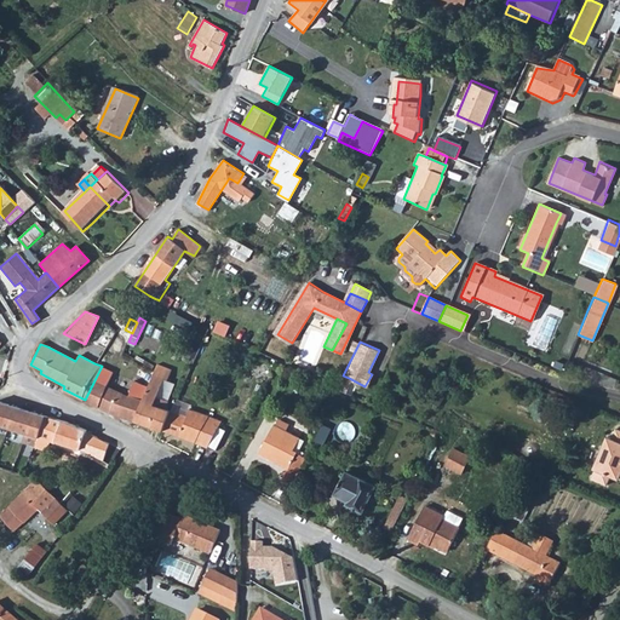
[(135,422),(162,431),(171,409),(166,407),(170,397),(160,392),(159,392),(165,375),(168,375),(170,371),(165,368),(167,365),(158,361),(155,368),(149,385),(135,422)]
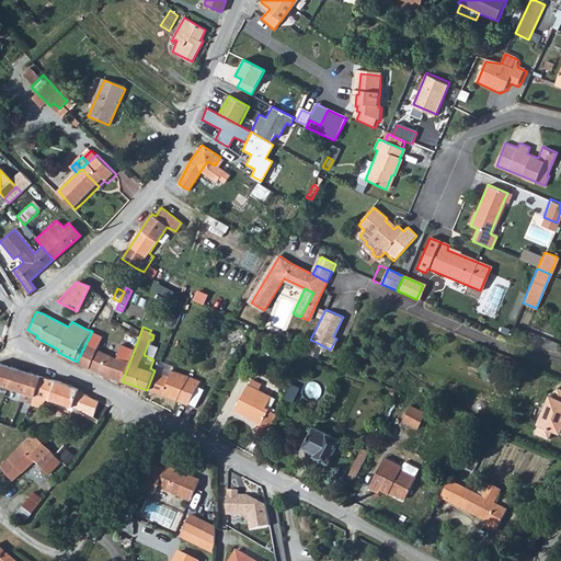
[(77,362),(95,370),(101,374),(122,381),(135,348),(122,344),(115,357),(96,350),(102,336),(92,331),(77,362)]
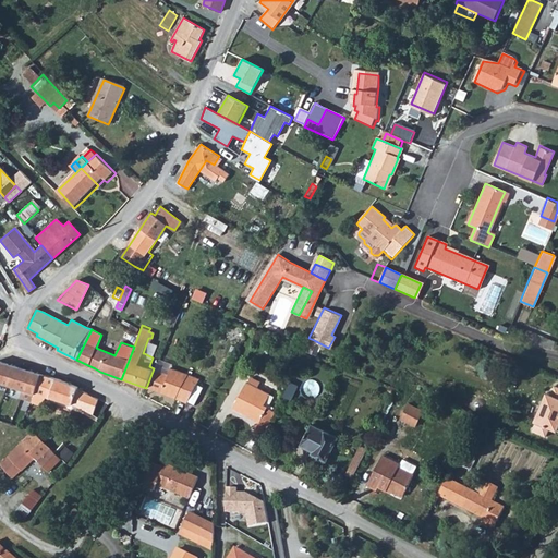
[(301,359),(312,363),(315,355),(307,352),(304,351),(301,359)]
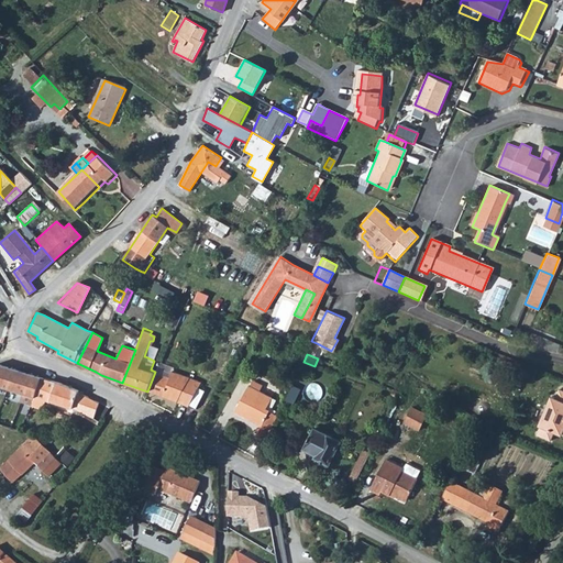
[(0,385),(30,395),(31,395),(36,376),(0,364),(0,385)]
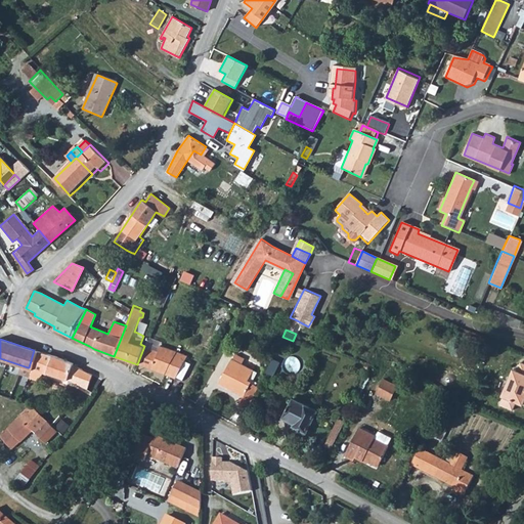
[(137,364),(147,368),(150,369),(174,382),(186,358),(162,346),(160,351),(144,346),(137,364)]
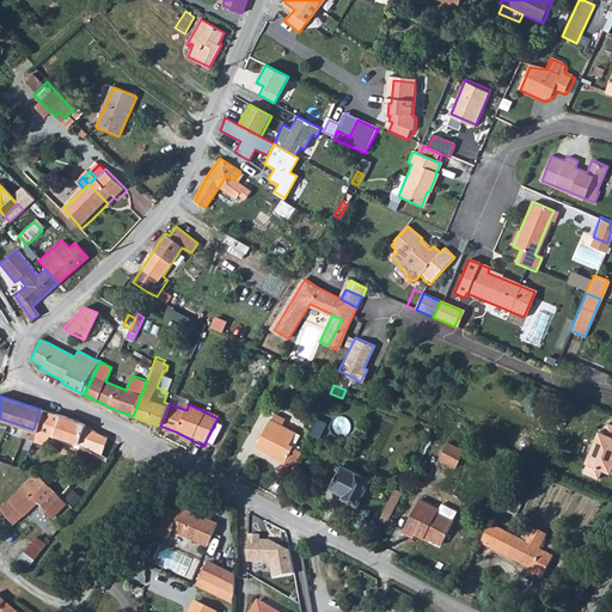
[(30,438),(42,441),(46,434),(75,444),(81,445),(102,452),(108,436),(84,427),(85,424),(62,416),(40,409),(34,429),(32,429),(30,438)]
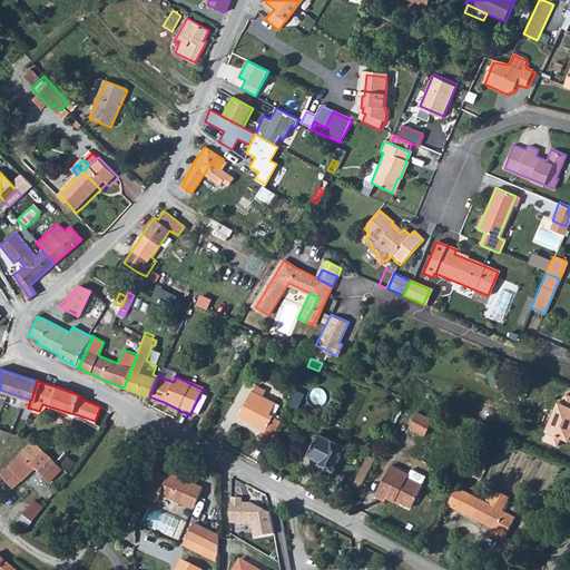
[(266,448),(272,436),(278,422),(269,418),(275,406),(259,397),(263,392),(254,389),(252,394),(247,392),(234,416),(262,431),(256,443),(266,448)]
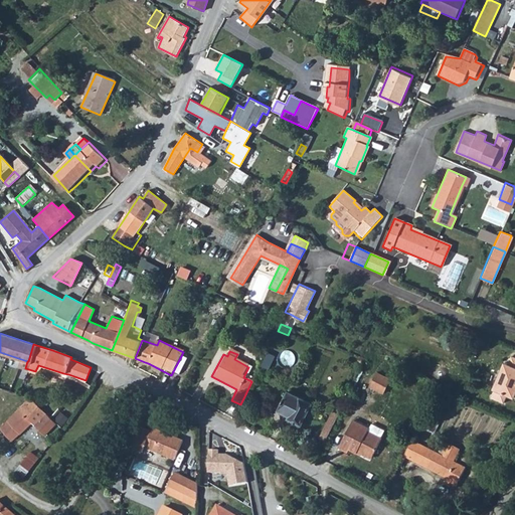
[(508,395),(514,398),(514,397),(514,357),(511,356),(508,364),(504,363),(494,389),(495,390),(492,398),(505,403),(508,395)]
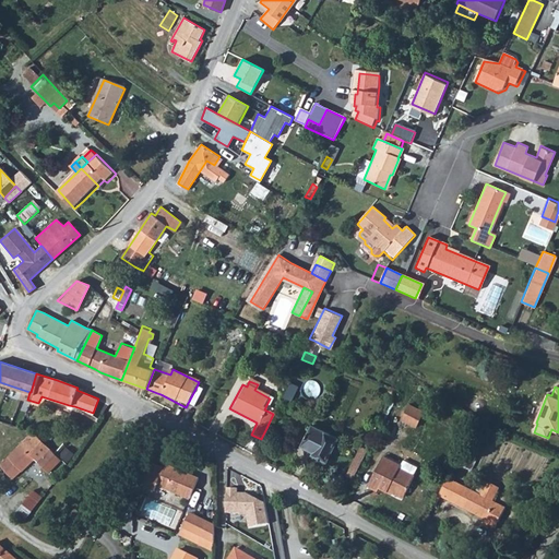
[(407,405),(400,421),(414,428),(423,413),(407,405)]
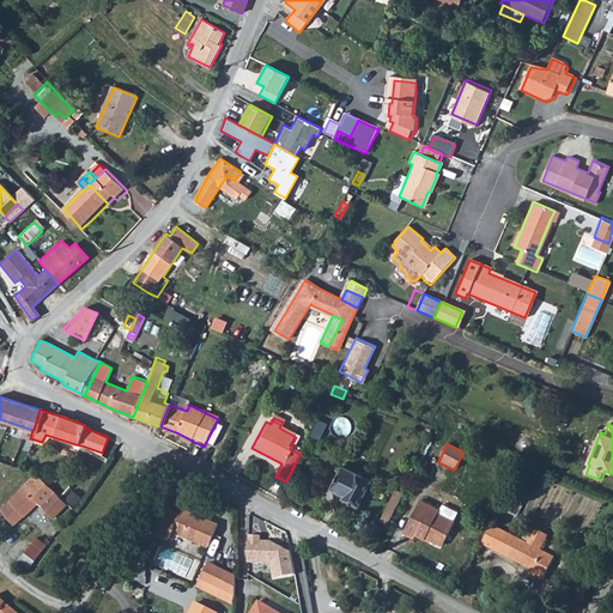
[(329,489),(344,496),(343,499),(357,507),(369,483),(340,467),(329,489)]
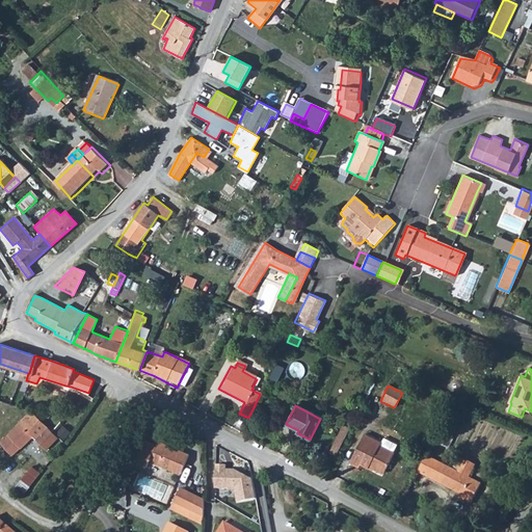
[(0,440),(0,442),(9,454),(30,435),(43,448),(55,437),(30,411),(0,440)]
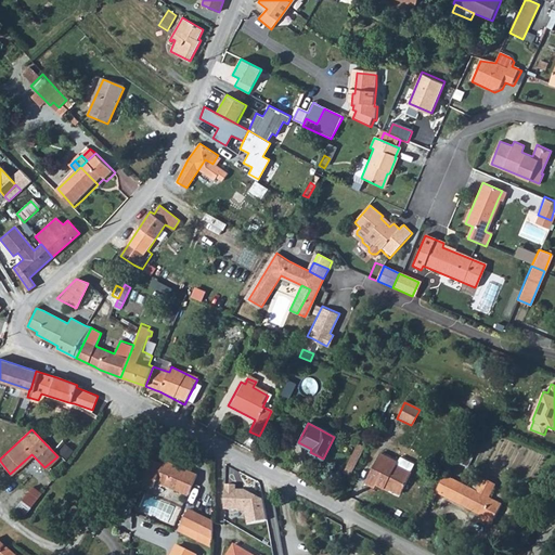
[(356,447),(362,451),(368,441),(360,438),(356,447)]
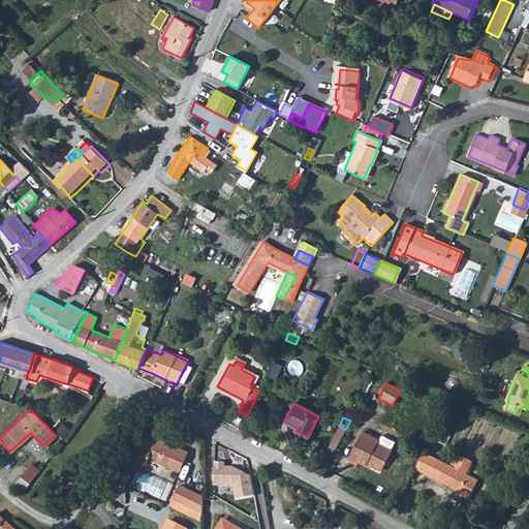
[(239,431),(250,437),(253,429),(243,424),(239,431)]
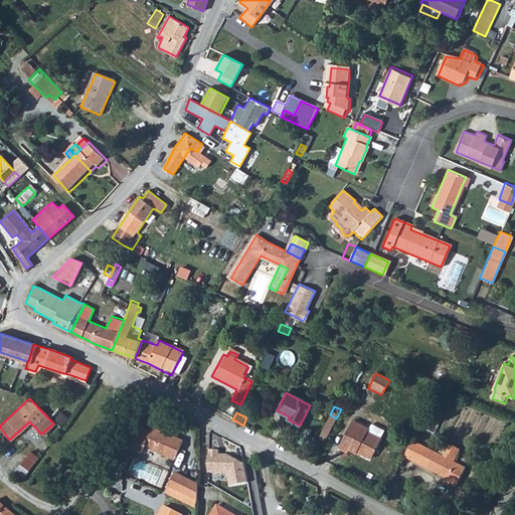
[(319,438),(325,441),(336,418),(330,414),(319,438)]
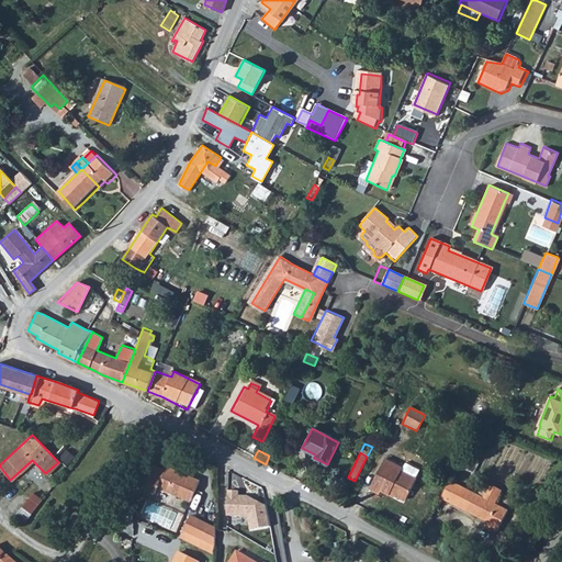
[(389,494),(390,491),(394,493),(395,495),(394,497),(404,502),(415,480),(400,472),(402,469),(383,460),(369,489),(379,494),(381,491),(389,494)]
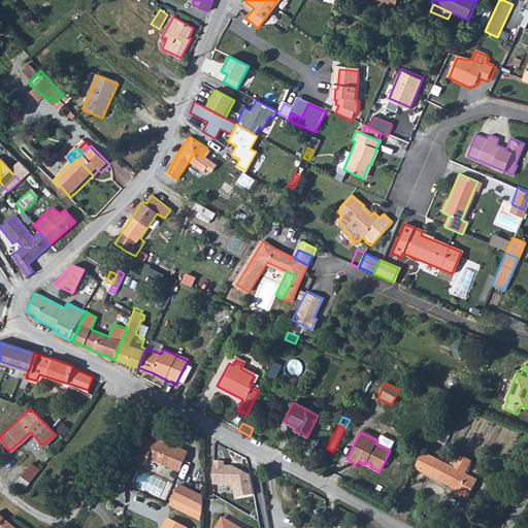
[(145,460),(147,454),(167,464),(177,469),(187,451),(170,442),(170,444),(157,437),(155,439),(145,434),(134,455),(145,460)]
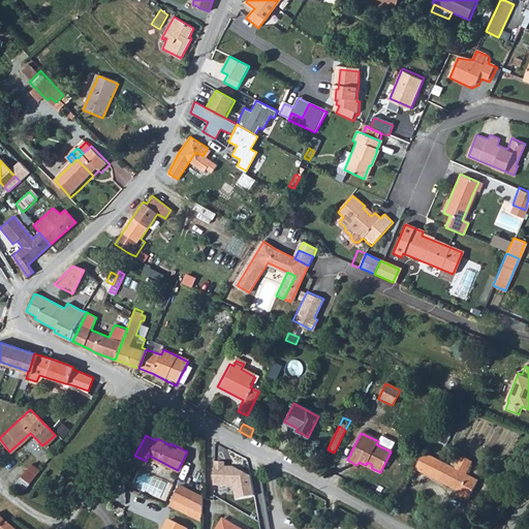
[(413,469),(459,492),(457,496),(465,500),(476,480),(463,474),(469,463),(459,458),(453,469),(422,454),(413,469)]
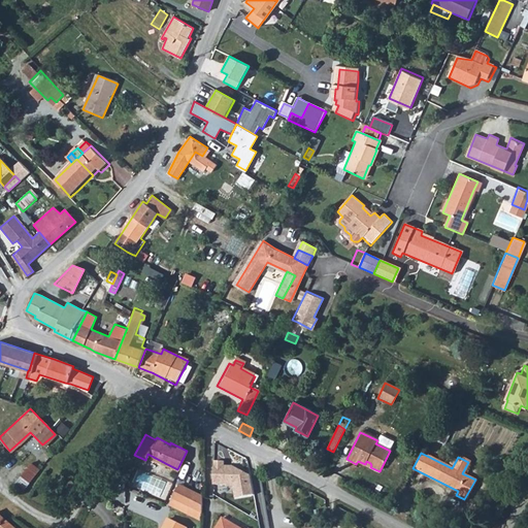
[(215,461),(213,485),(233,486),(236,498),(254,496),(250,475),(233,466),(225,466),(225,461),(215,461)]
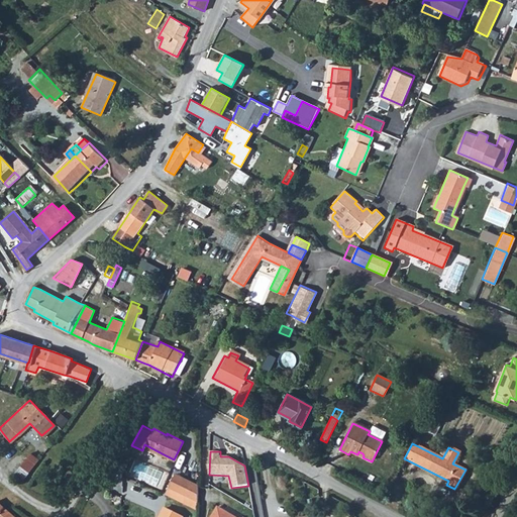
[(23,462),(32,468),(36,460),(29,454),(23,462)]
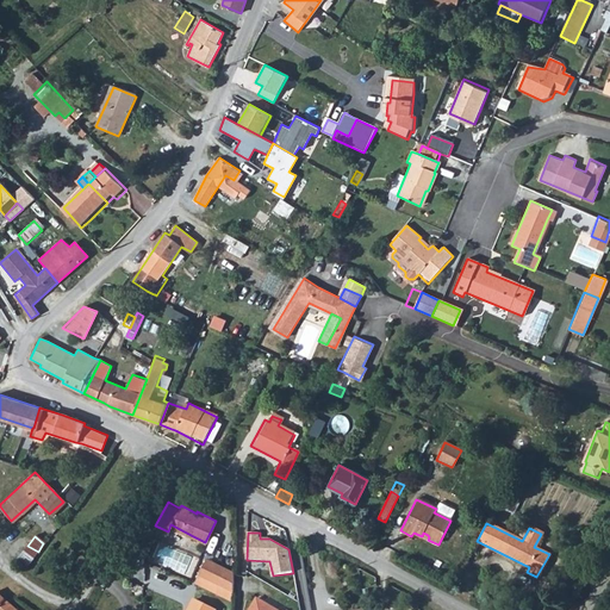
[(27,546),(18,561),(26,567),(38,552),(27,546)]
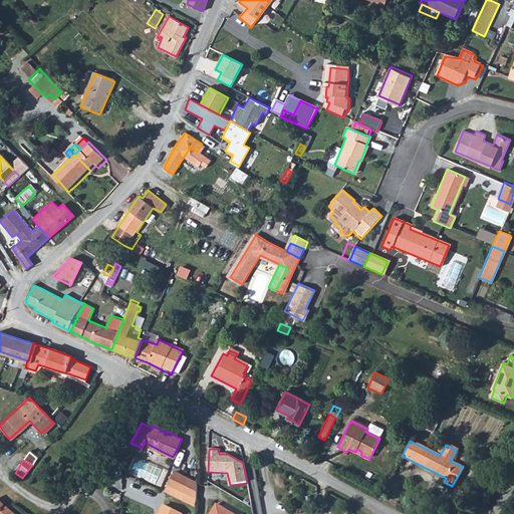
[(166,487),(195,502),(196,484),(173,473),(166,487)]
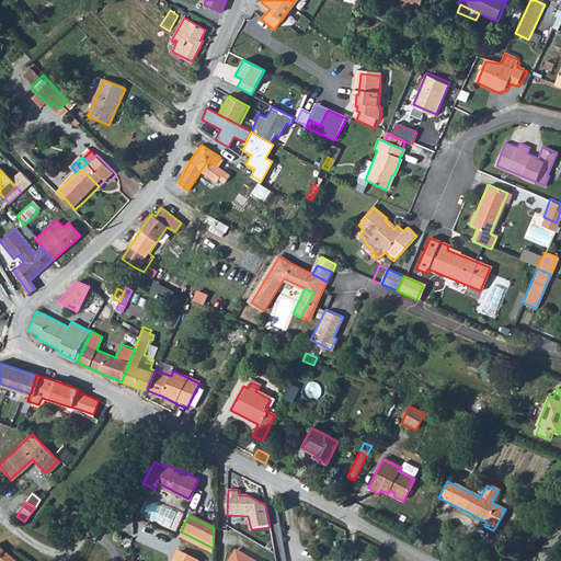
[(213,548),(181,531),(178,538),(213,556),(213,548)]
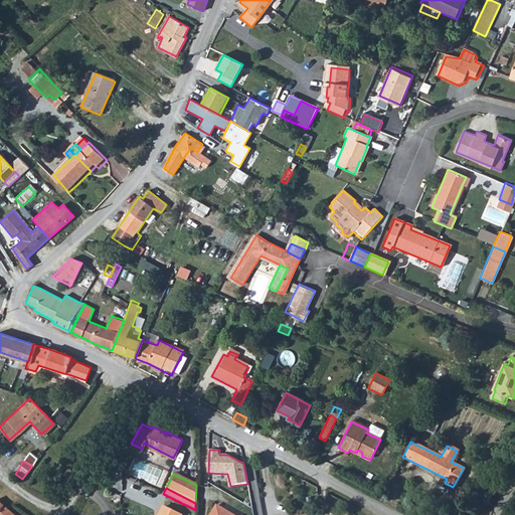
[(206,514),(236,514),(213,502),(206,514)]
